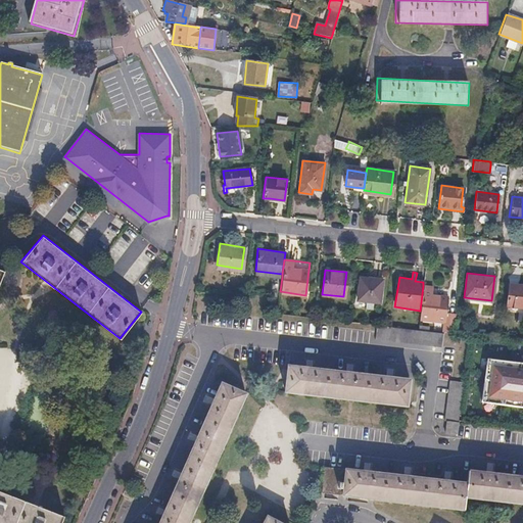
[(381,279),(360,277),(357,299),(378,301),(381,279)]
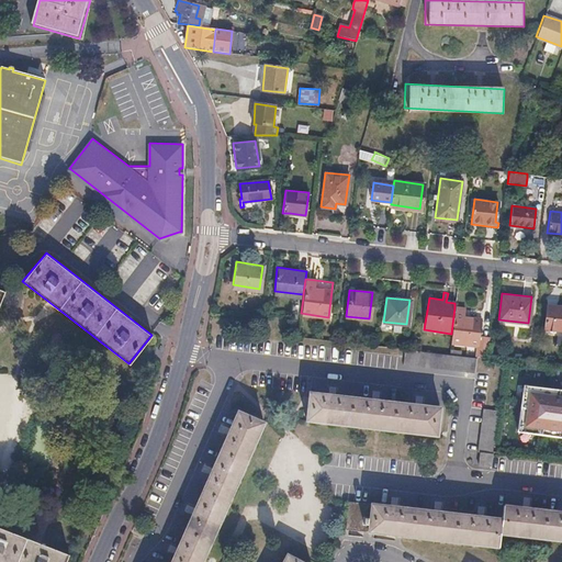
[(561,307),(547,306),(543,335),(561,336),(561,307)]
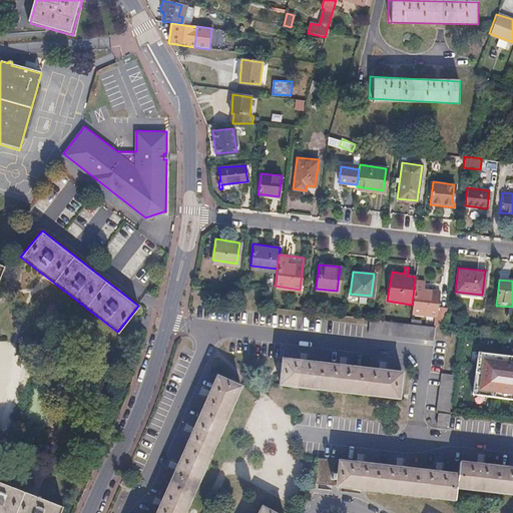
[(426,283),(415,281),(412,305),(411,313),(435,317),(434,327),(435,327),(444,328),(446,308),(436,307),(438,292),(425,290),(426,283)]
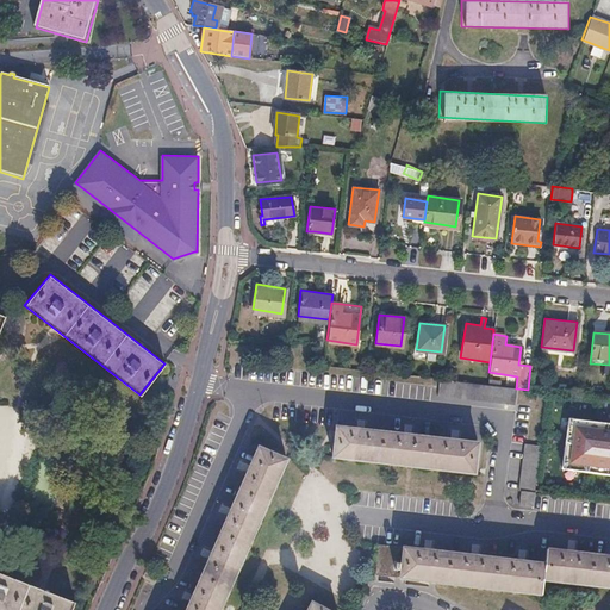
[(516,388),(439,379),(436,394),(515,404),(517,388),(516,388)]
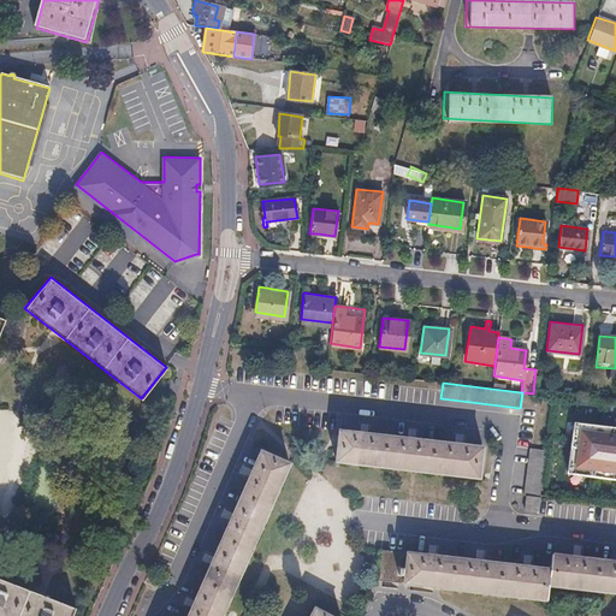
[(615,427),(574,422),(567,477),(615,483),(615,427)]
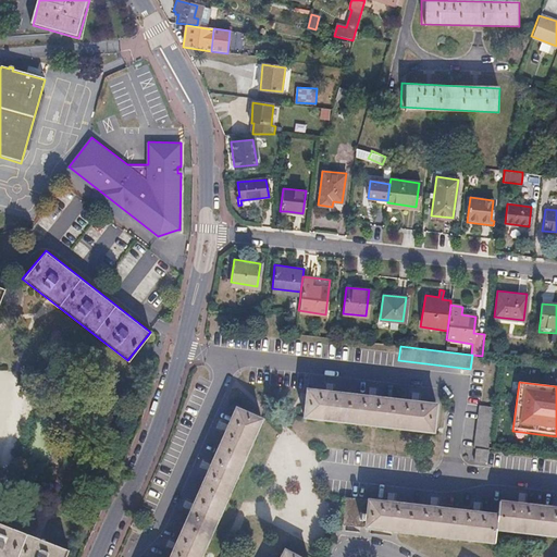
[(435,404),(307,387),(304,416),(432,432),(435,404)]
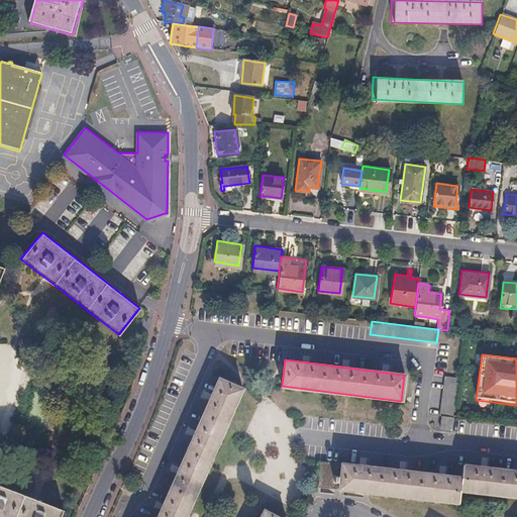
[(458,377),(444,376),(439,415),(441,415),(439,427),(449,429),(451,417),(453,417),(453,414),(458,377)]
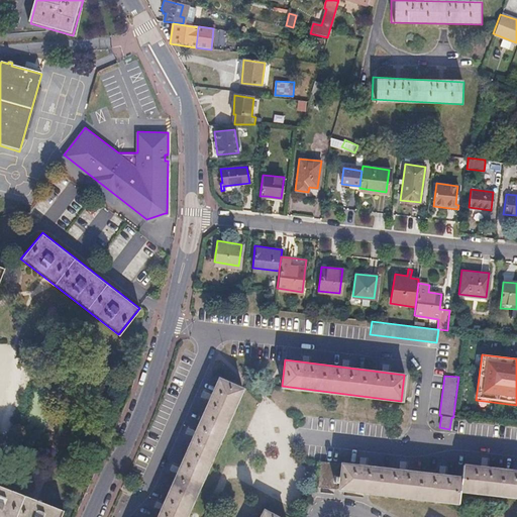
[(185,516),(240,388),(218,378),(204,409),(191,439),(177,471),(165,497),(156,516),(185,516)]
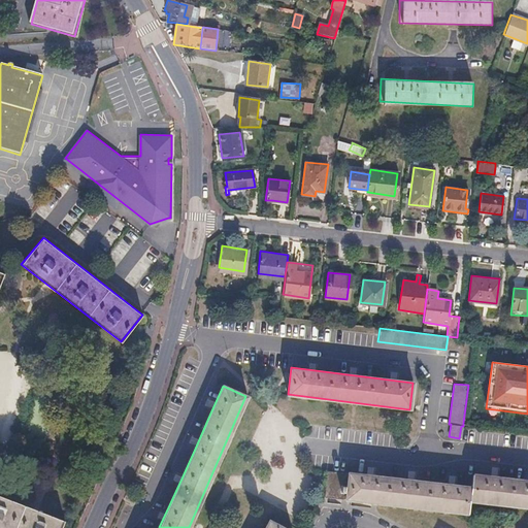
[(471,487),(327,470),(324,496),(468,513),(469,500),(527,506),(527,480),(472,473),(471,487)]
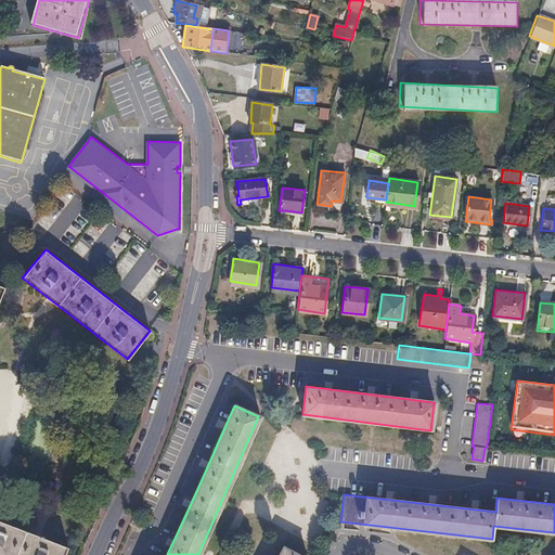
[(0,554),(65,554),(68,549),(0,521),(0,554)]
